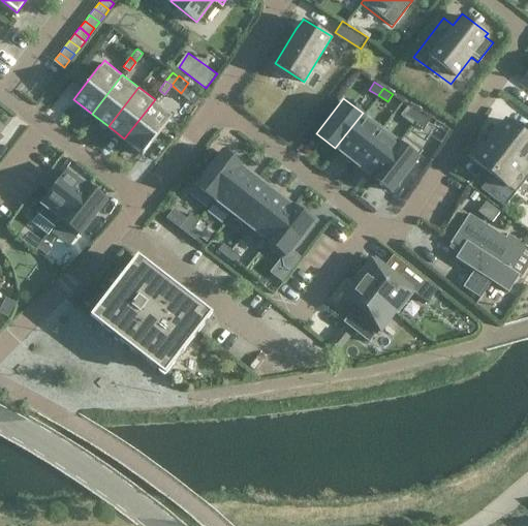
[(173,114),(155,99),(124,138),(143,153),(169,119),(168,119),(173,114)]
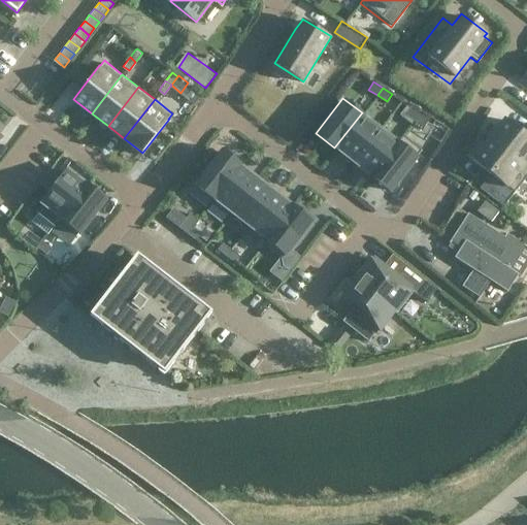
[(410,106),(406,113),(416,120),(420,112),(410,106)]
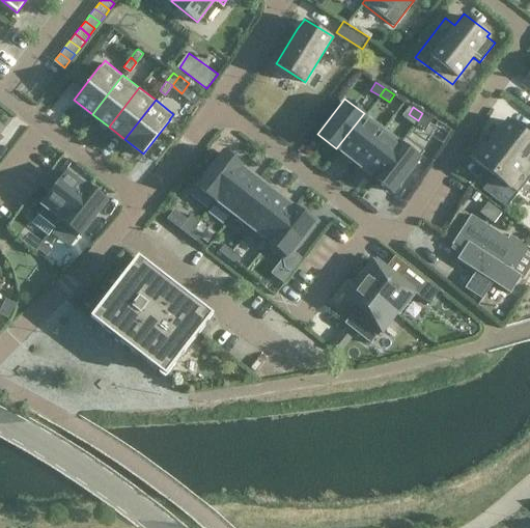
[(364,113),(336,148),(356,163),(383,128),(364,113)]
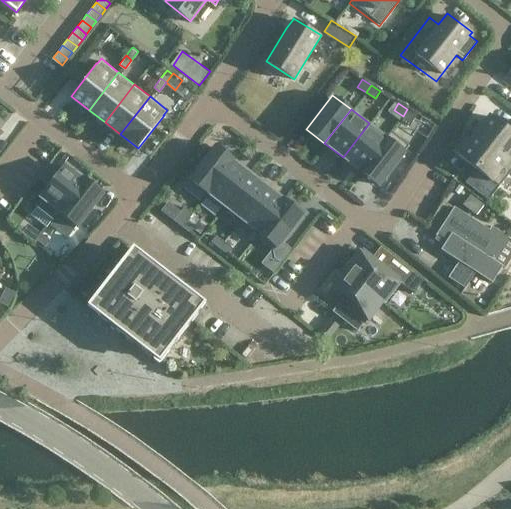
[(416,115),(407,109),(403,116),(412,122),(416,115)]
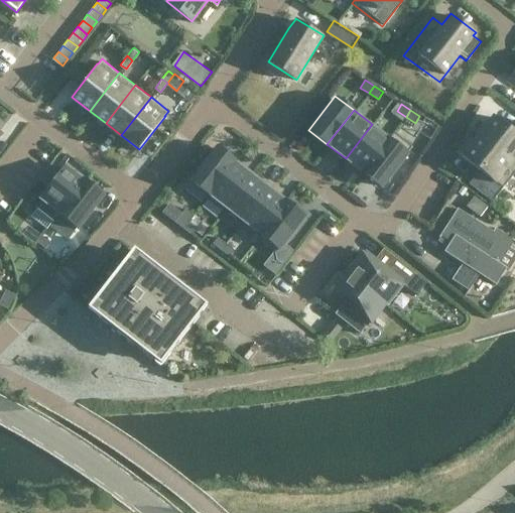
[(514,122),(510,128),(493,115),(478,135),(514,163),(514,122)]
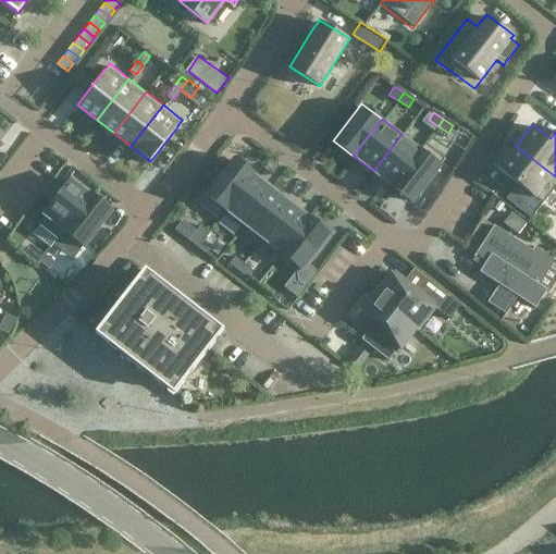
[(425,140),(420,148),(402,134),(373,171),(393,186),(428,143),(425,140)]
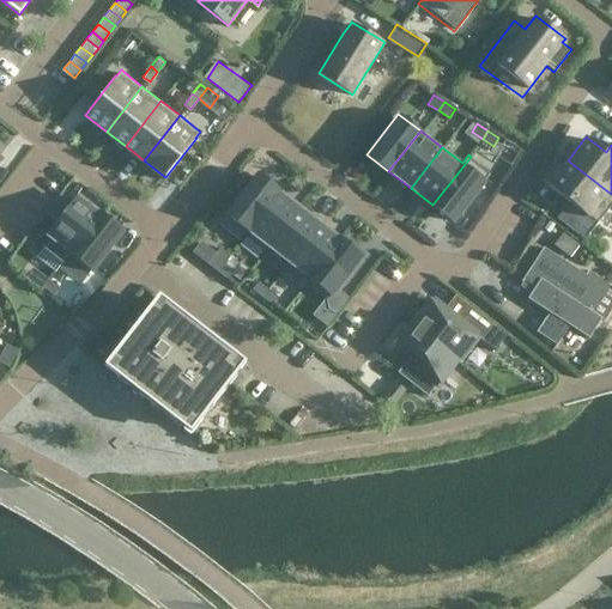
[(485,180),(491,172),(471,157),(432,205),(455,223),(488,181),(485,180)]
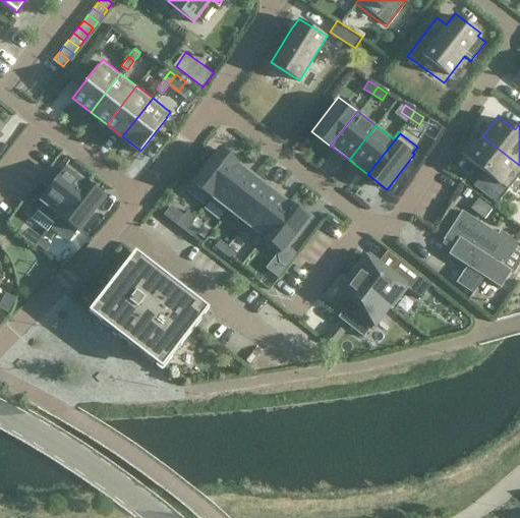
[(466,156),(484,170),(476,180),(500,198),(519,172),(519,165),(482,136),(466,156)]
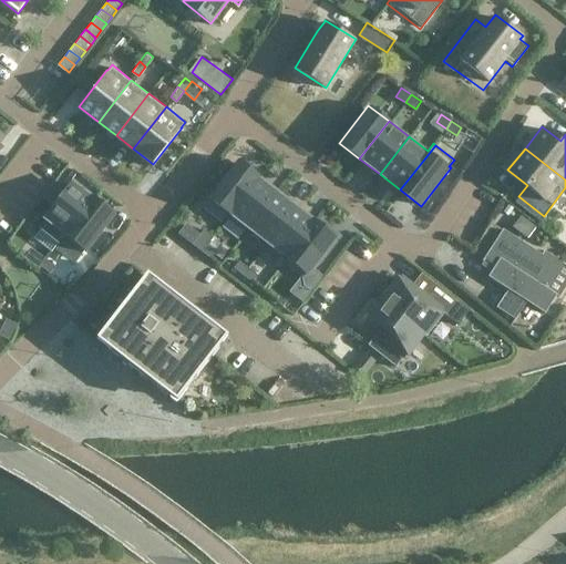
[(207,196),(229,214),(260,175),(237,157),(207,196)]
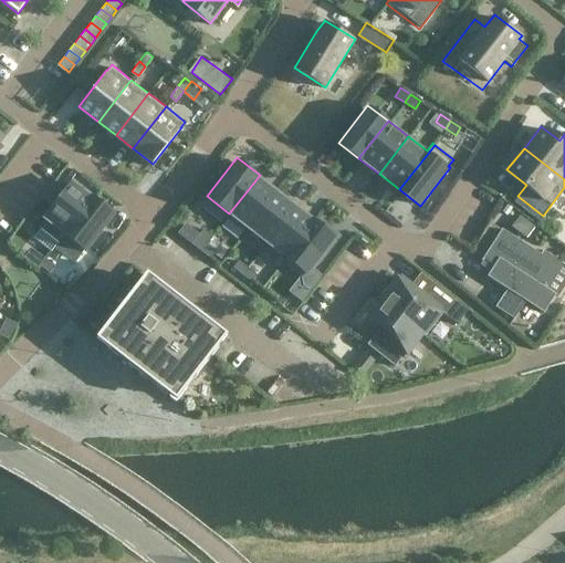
[(232,216),(248,228),(279,189),(260,175),(229,214),(232,216)]
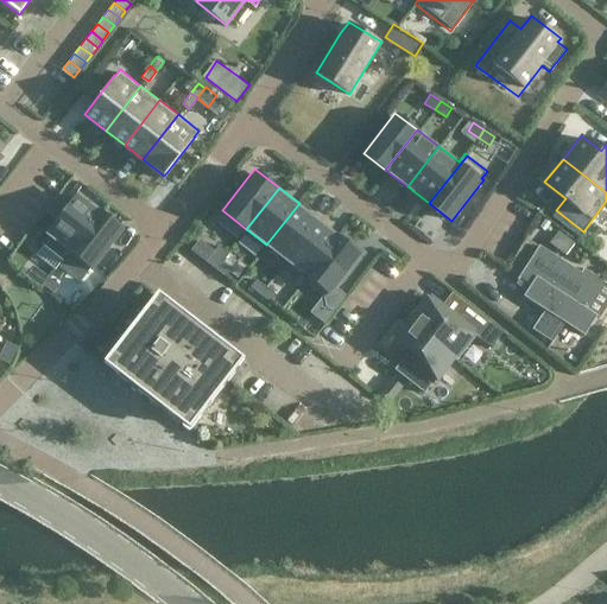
[(78,195),(43,241),(64,259),(68,254),(101,211),(78,195)]
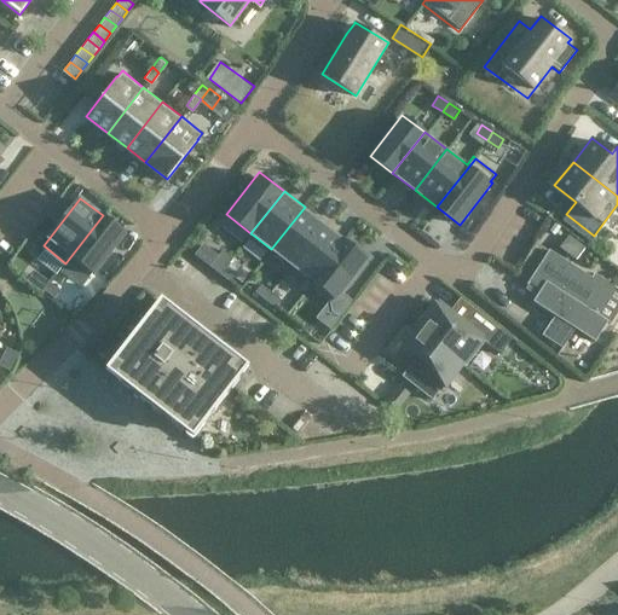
[(271,249),(292,265),(324,222),(305,207),(271,249)]
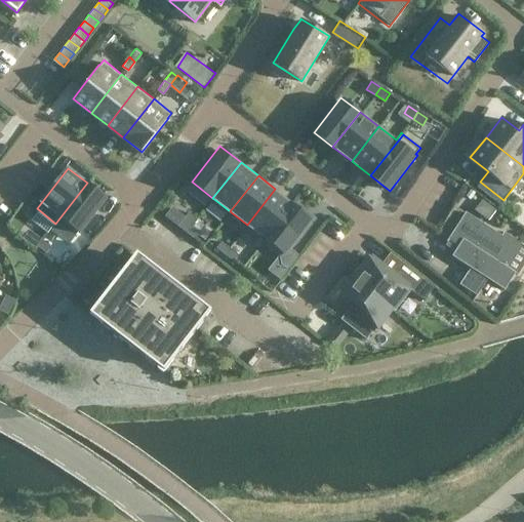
[(87,183),(58,219),(77,233),(105,197),(87,183)]
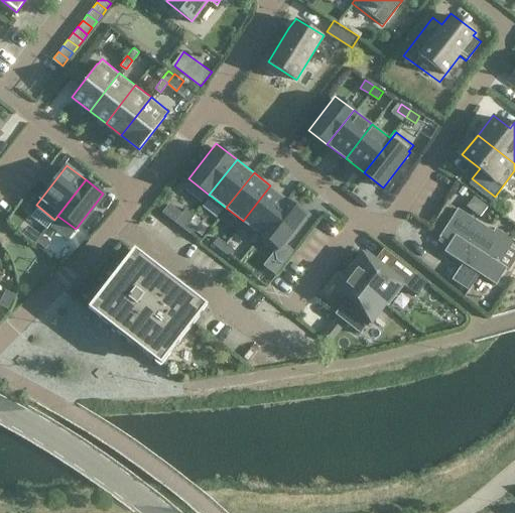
[(243,221),(260,234),(287,199),(270,185),(243,221)]
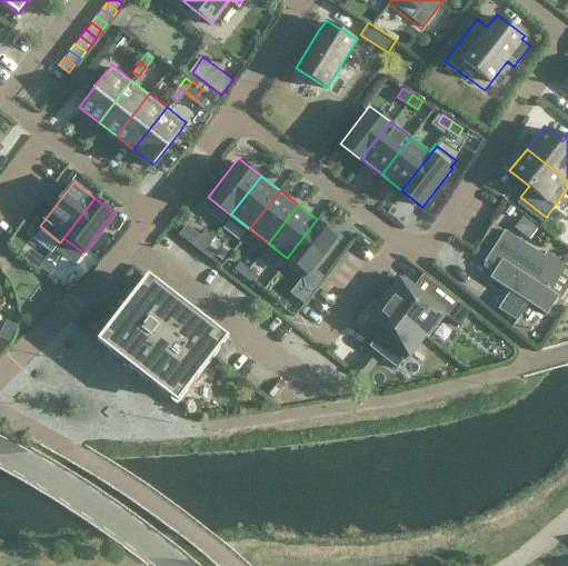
[(538,226),(524,215),(515,226),(529,237),(538,226)]
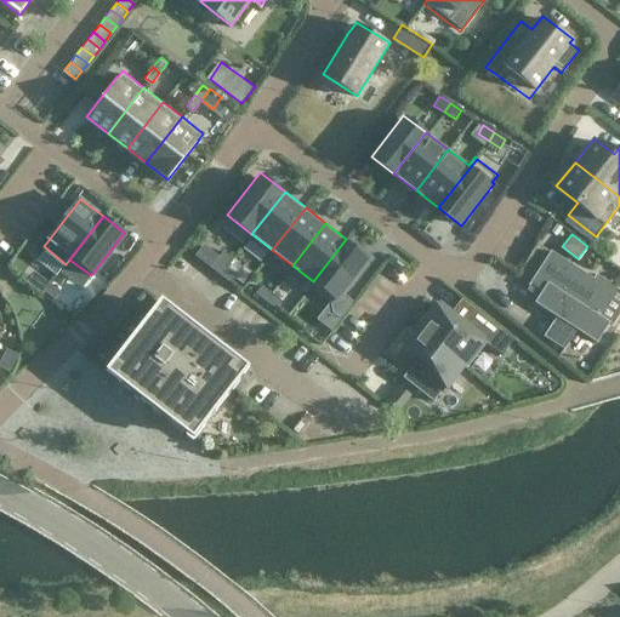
[(369,257),(346,239),(313,281),(336,300),(369,257)]
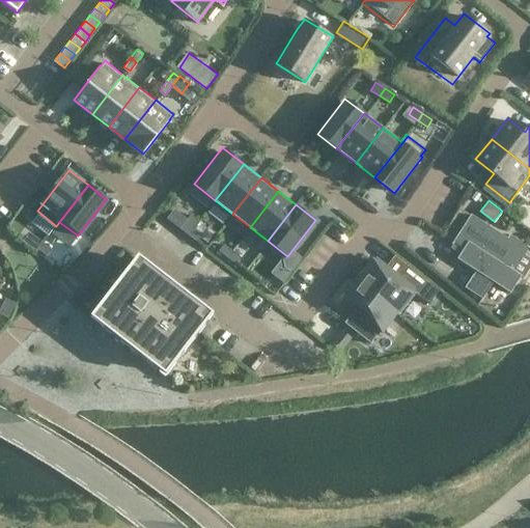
[(188,217),(180,227),(189,233),(194,226),(200,219),(191,213),(188,217)]
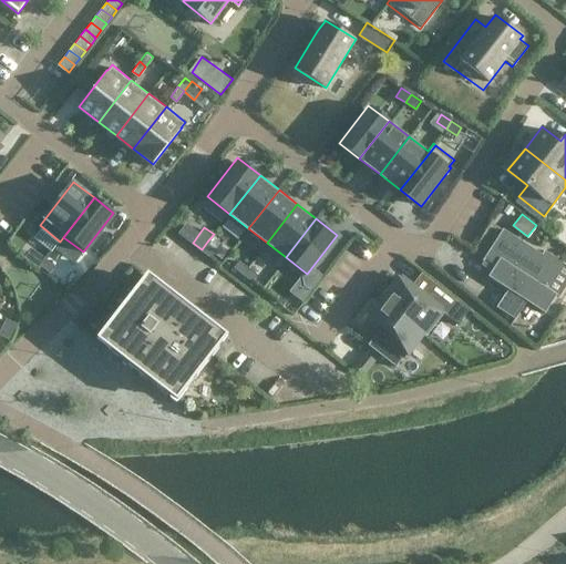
[(503,227),(484,257),(485,258),(495,265),(493,269),(490,274),(510,287),(497,305),(515,317),(527,298),(545,310),(556,293),(547,287),(564,260),(544,247),(543,248),(544,249),(543,252),(503,227)]
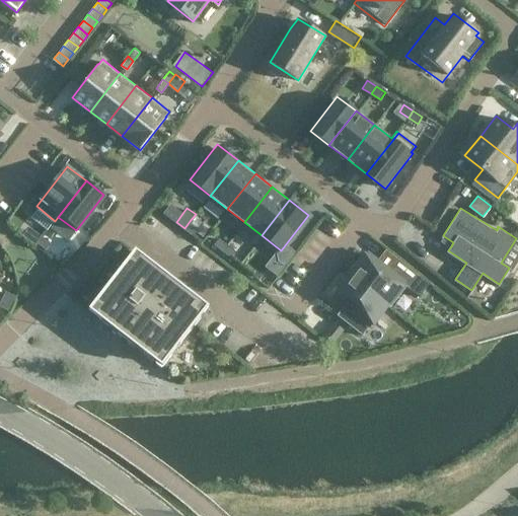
[(190,221),(185,228),(193,235),(199,228),(190,221)]
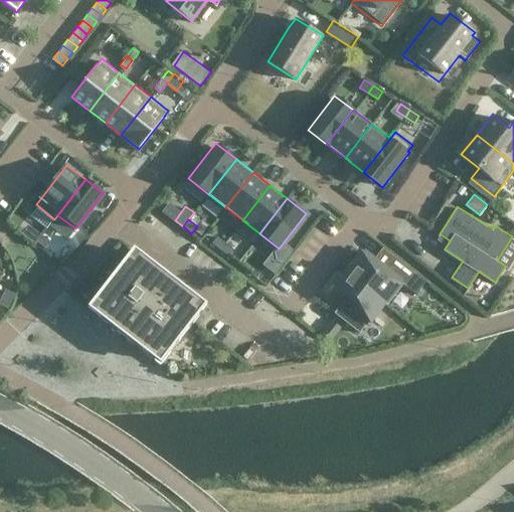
[(34,226),(28,233),(37,240),(42,233),(34,226)]
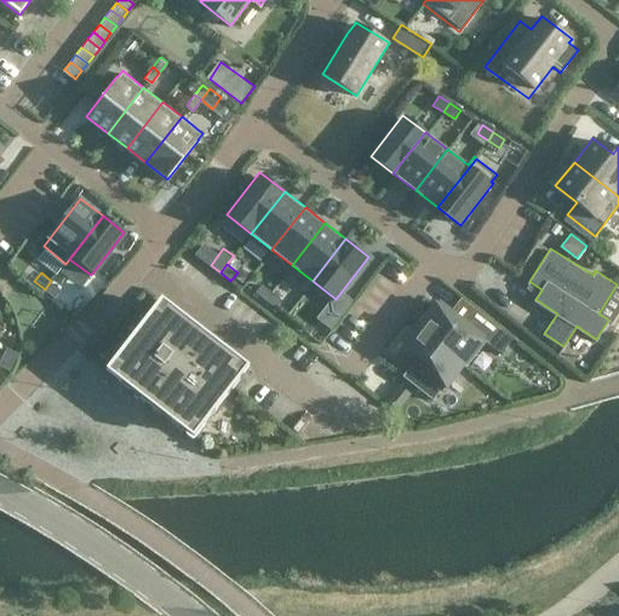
[(51,281),(45,289),(55,297),(61,288),(51,281)]
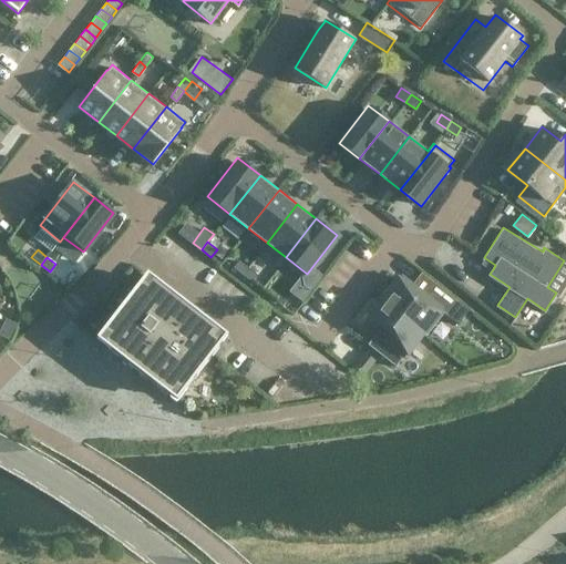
[(234,266),(243,274),(249,266),(239,258),(234,266)]
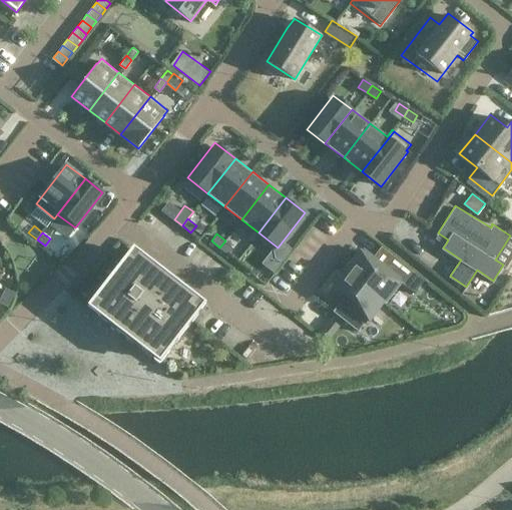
[(225,240),(219,247),(228,253),(233,246),(225,240)]
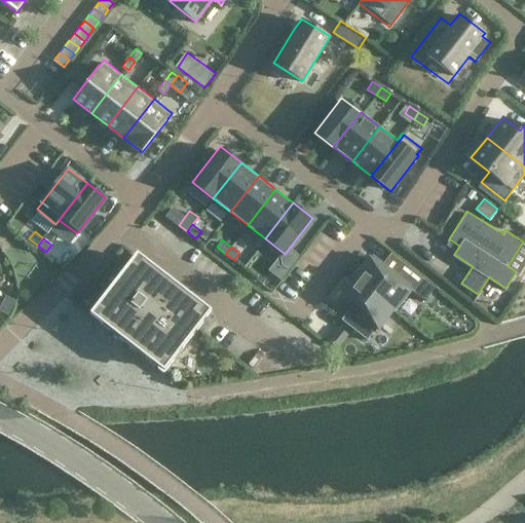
[(371,249),(352,273),(394,304),(392,306),(396,309),(412,288),(415,291),(423,279),(392,256),(388,262),(371,249)]
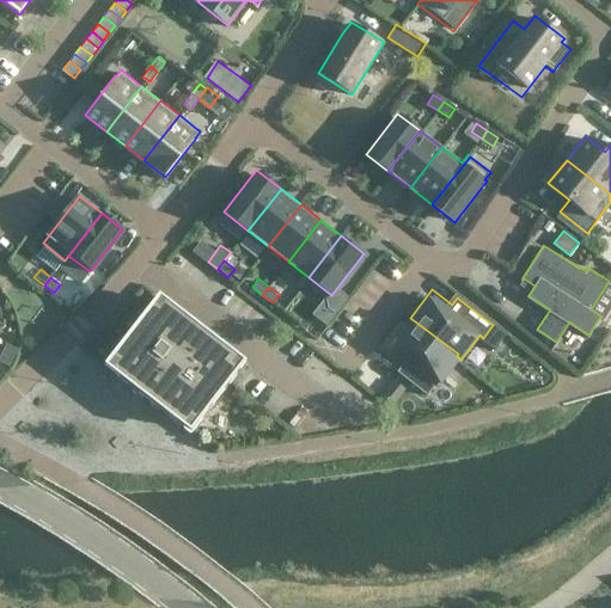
[(104,364),(191,431),(246,361),(159,294),(104,364)]
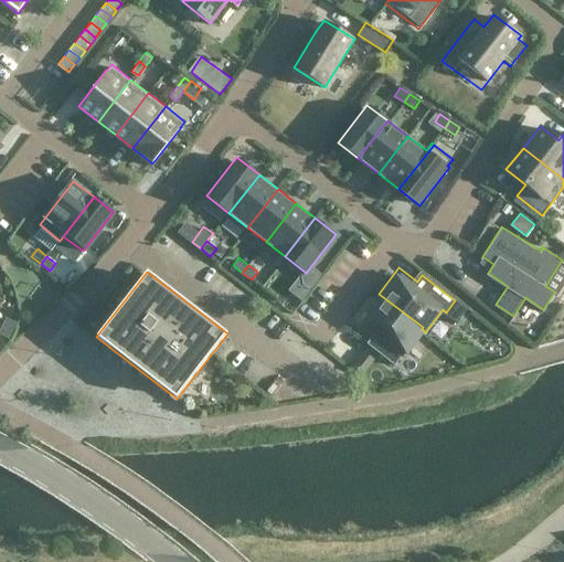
[(359,319),(376,333),(370,343),(395,362),(422,329),(423,327),(379,294),(359,319)]
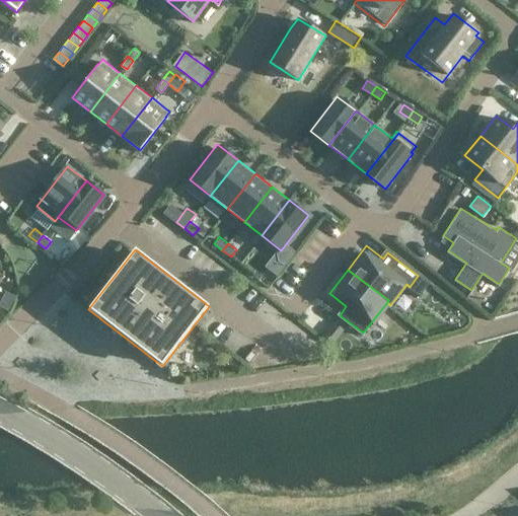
[(260,278),(259,279),(268,285),(273,278),(265,271),(260,278)]
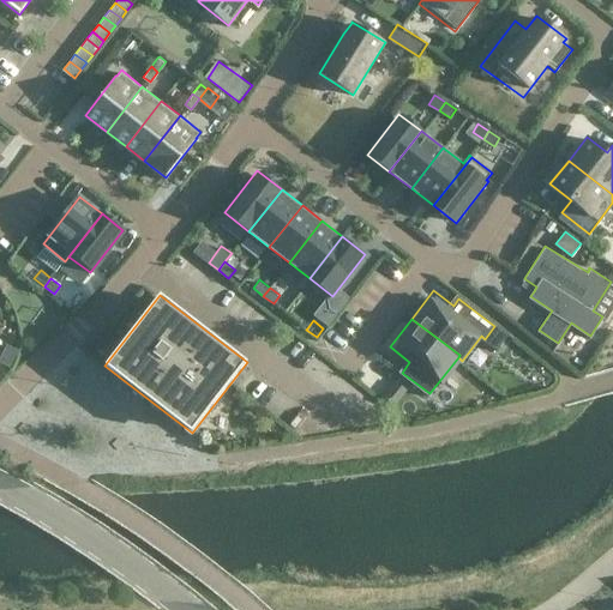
[(383,397),(388,400),(394,405),(407,388),(396,380),(383,397)]
